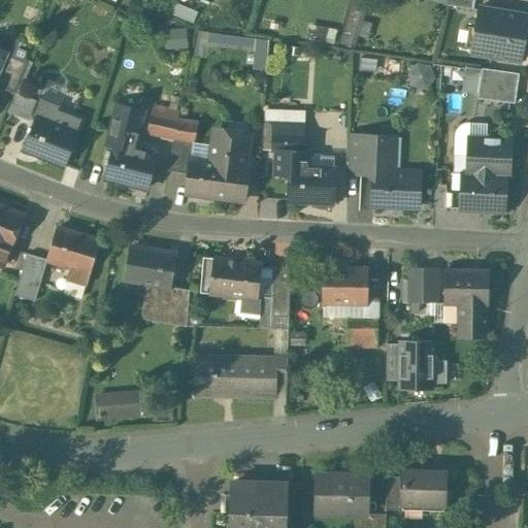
[(448,0),(447,4),(472,9),(473,0),(448,0)]
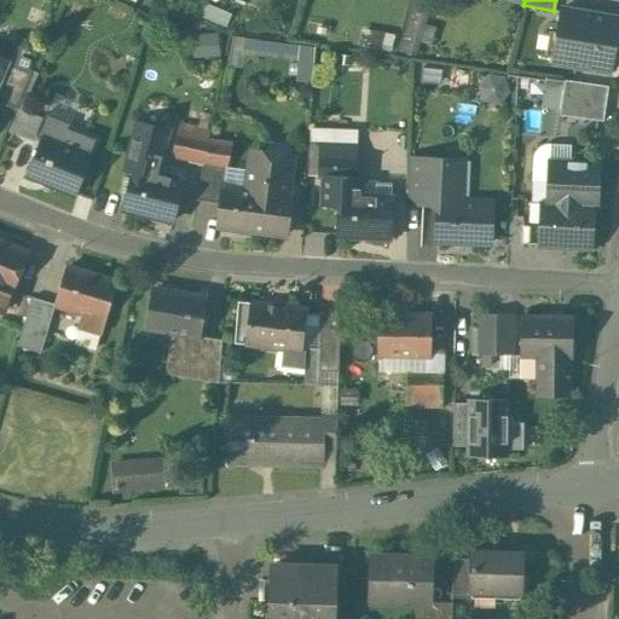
[(618,17),(618,16),(560,7),(551,61),(611,70),(618,17)]
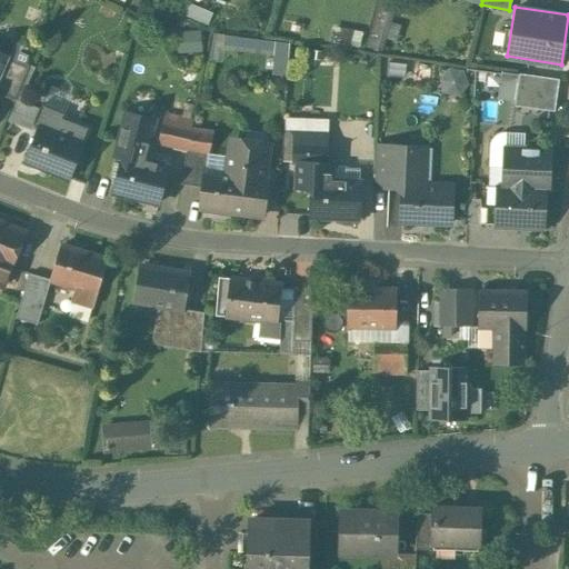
[(286,72),(290,41),(219,31),(218,45),(275,52),(272,70),(286,72)]
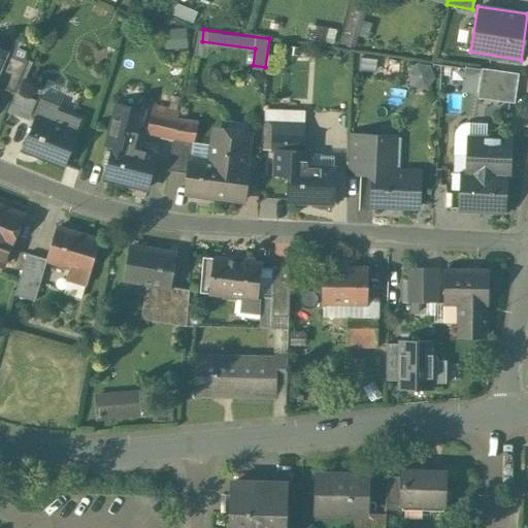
[(26,60),(8,52),(0,70),(0,85),(13,91),(26,60)]
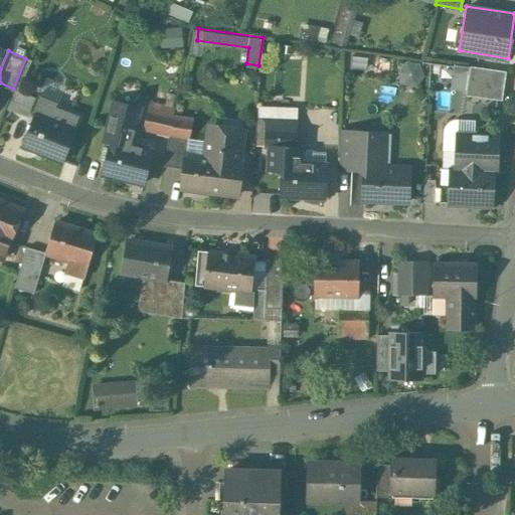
[(400,60),(401,82),(422,81),(421,59),(400,60)]
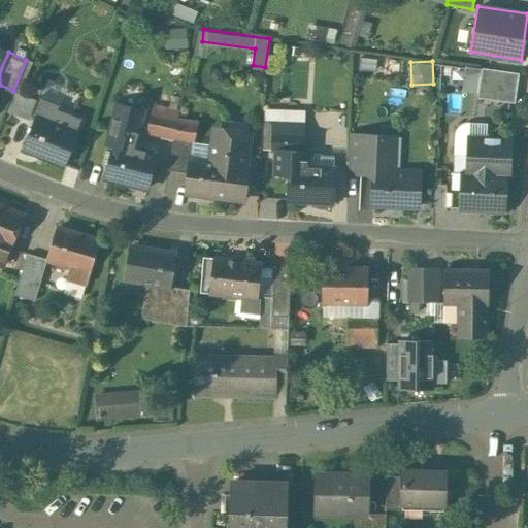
[(518,71),(481,67),(479,96),(513,100),(518,71)]
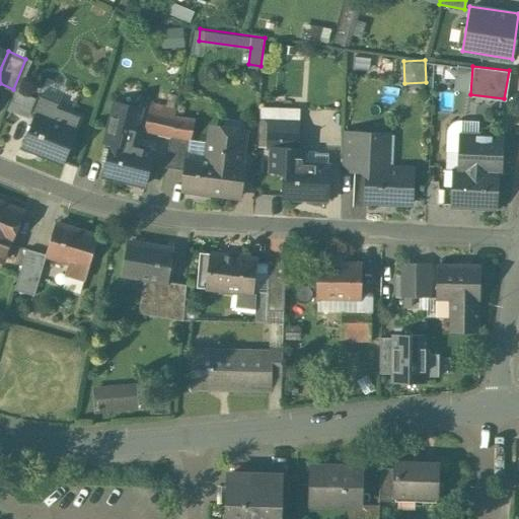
[(36,99),(24,94),(16,114),(28,119),(36,99)]
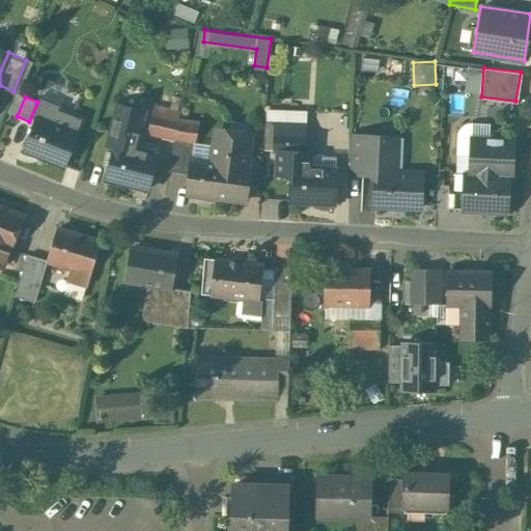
[(82,119),(58,110),(60,105),(39,98),(32,114),(37,116),(37,118),(77,133),(82,119)]
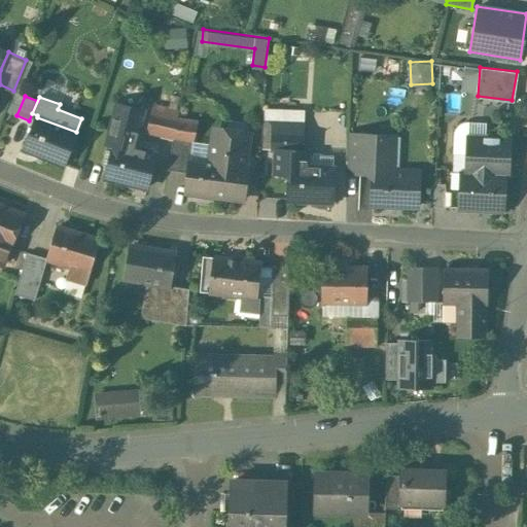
[(142,110),(116,104),(106,143),(113,145),(113,144),(133,149),(142,110)]
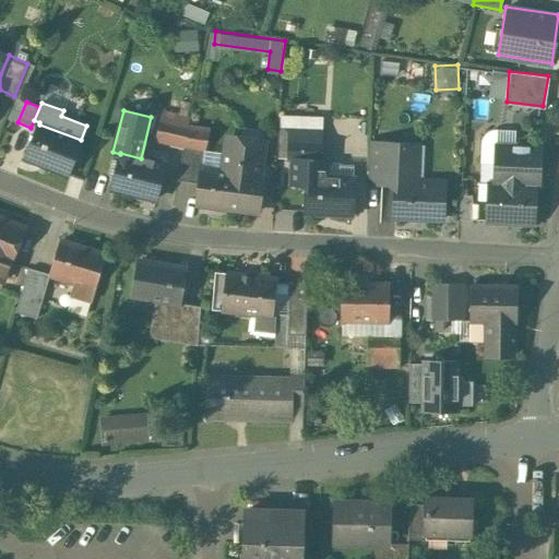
[(189,117),(162,111),(155,139),(183,146),(188,127),(189,117)]
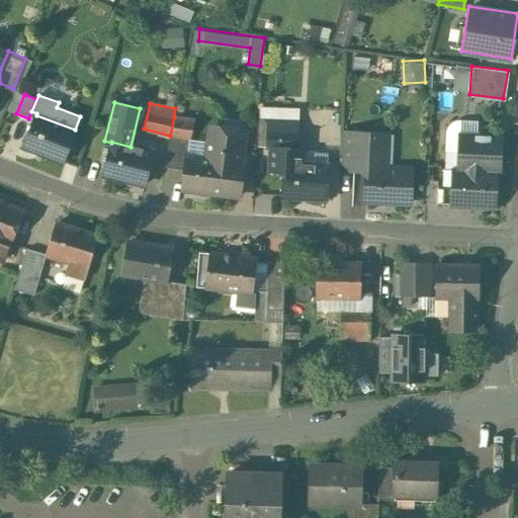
[(297,108),(261,107),(258,146),(266,147),(267,119),(297,120),(297,108)]
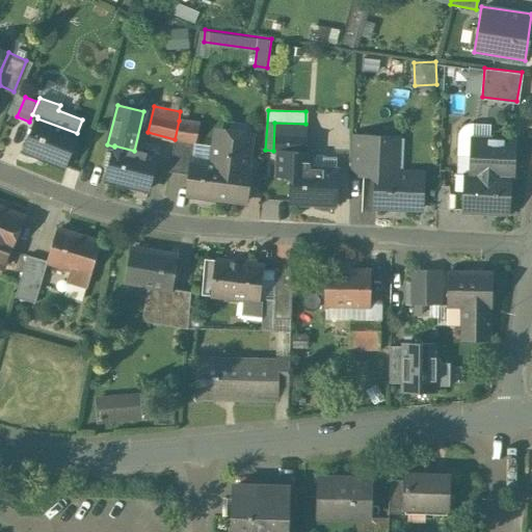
[(37,118),(35,117),(23,150),(64,165),(77,133),(37,118)]
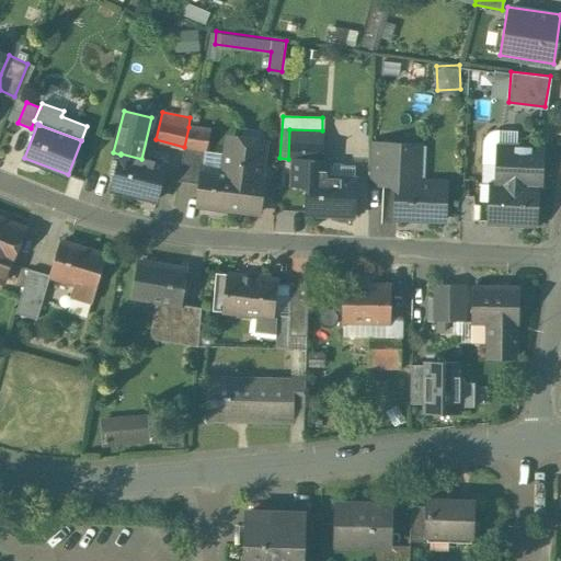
[(209,132),(189,127),(184,147),(206,150),(209,132)]
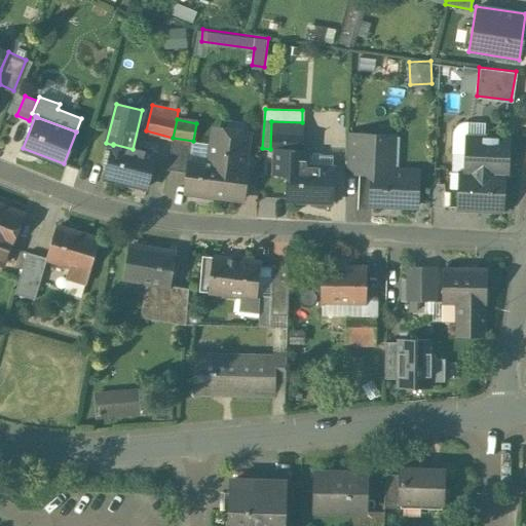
[(302,122),(271,121),(270,149),(301,150),(303,122),(302,122)]
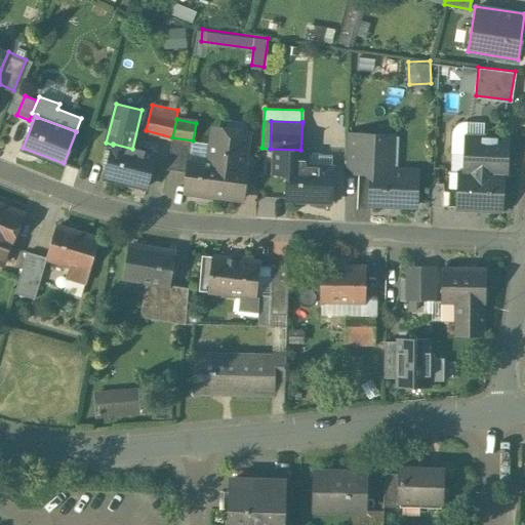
[(248,132),(226,129),(210,142),(220,153),(219,162),(233,164),(228,198),(242,199),(246,163),(244,163),(248,132)]
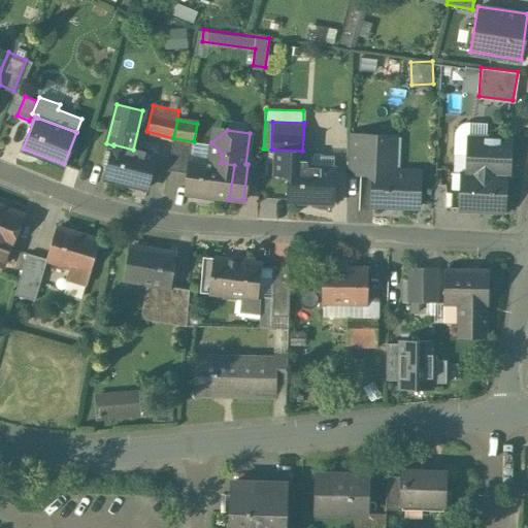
[(363,134),(349,134),(348,174),(361,174),(361,173),(363,134)]
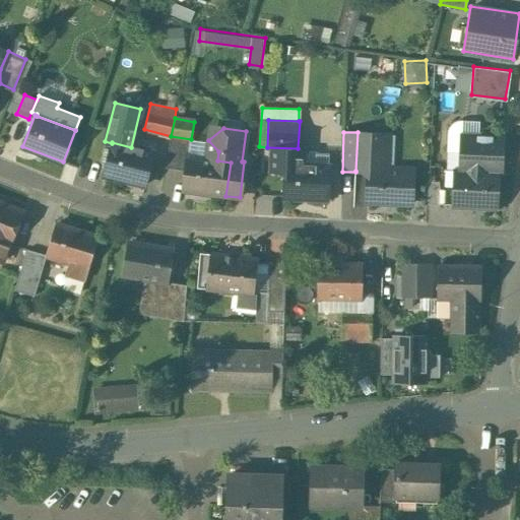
[(410,171),(381,169),(382,133),(358,132),(355,171),(369,171),(368,201),(409,202),(410,171)]
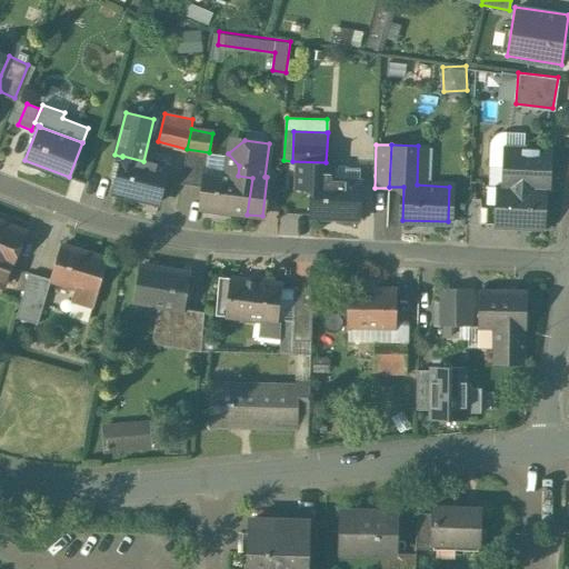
[(539,149),(503,147),(501,187),(543,189),(548,189),(549,157),(539,149)]
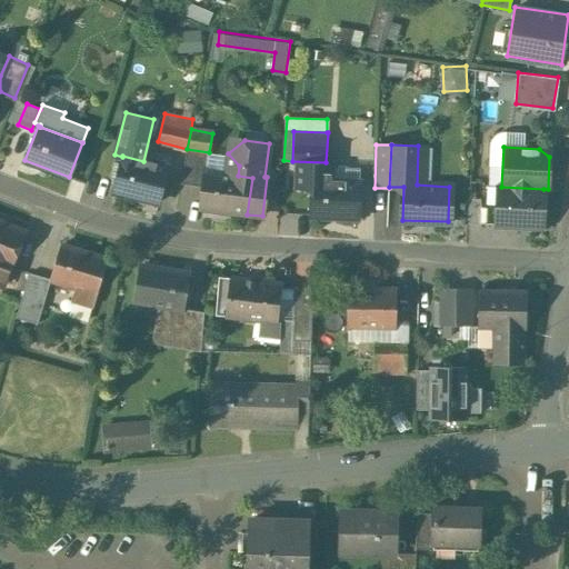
[(209,152),(187,149),(179,183),(203,187),(206,171),(209,153),(209,152)]
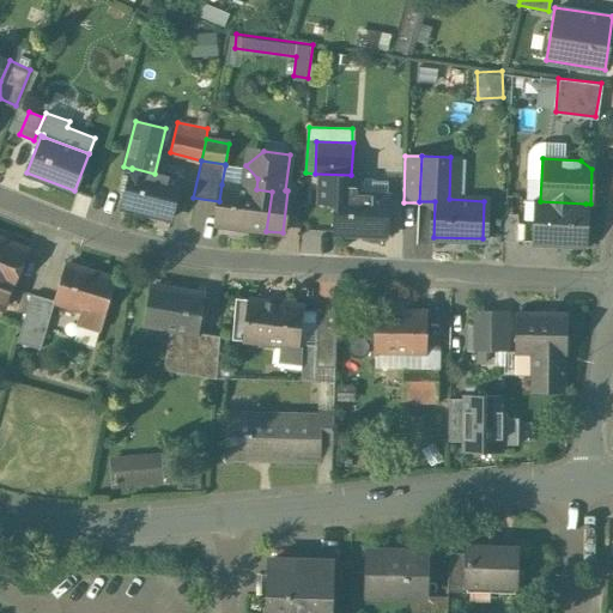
[(240,168),(225,165),(222,184),(256,189),(258,178),(246,165),(240,168)]
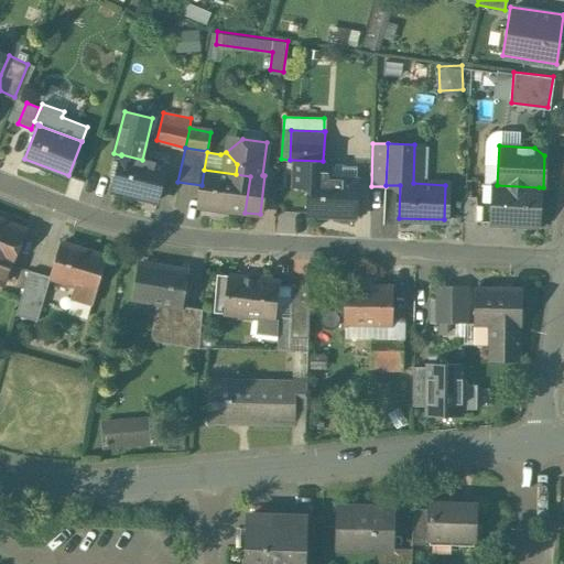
[(142,160),(121,154),(121,155),(112,190),(158,201),(166,165),(142,160)]
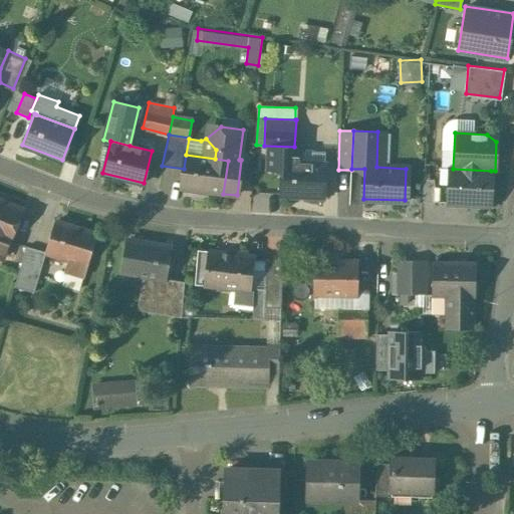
[(314,153),(284,152),(284,163),(324,164),(325,154),(313,153),(314,153)]
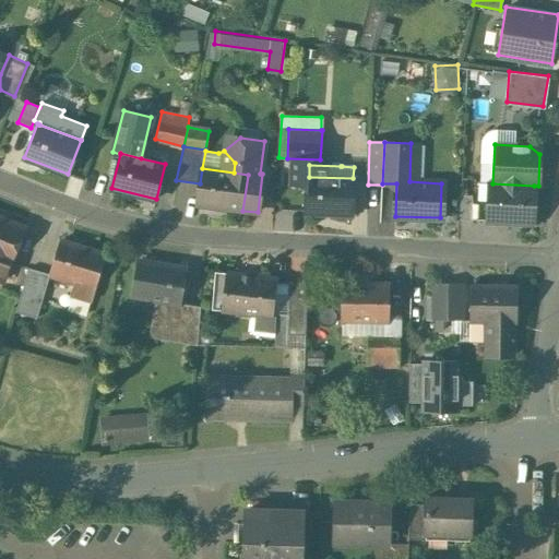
[(202,168),(200,183),(197,204),(242,211),(248,175),(234,173),(202,168)]
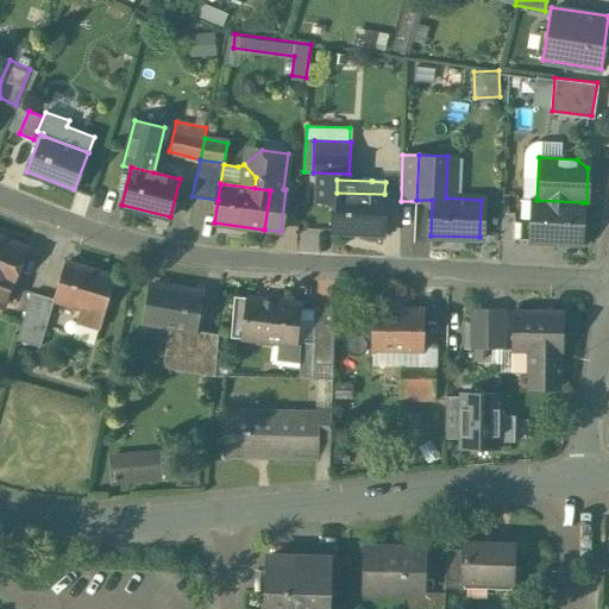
[(337,193),(334,193),(333,231),(383,233),(384,194),(337,193)]
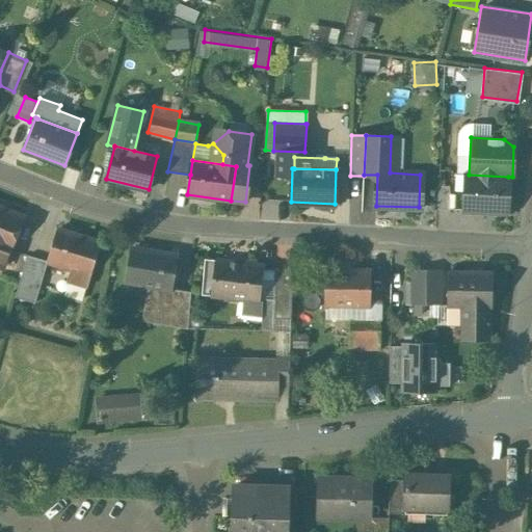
[(469,175),(466,175),(463,209),(507,211),(508,177),(469,175)]
